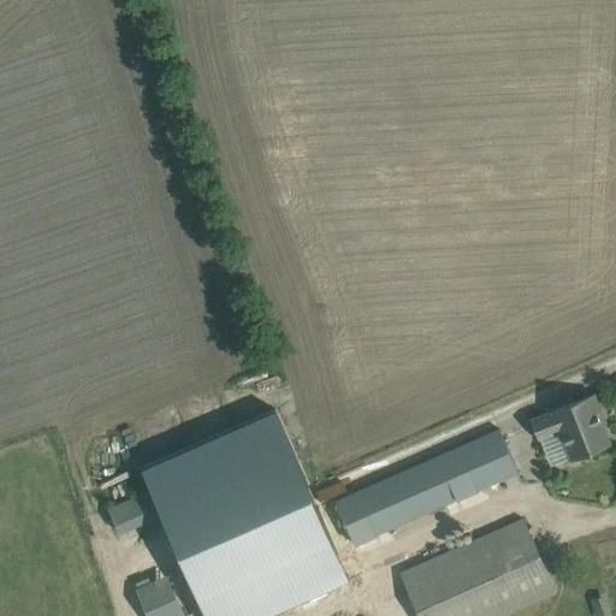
[(602,414),(593,394),(552,410),(531,419),(539,438),(560,430),(572,457),(609,443),(598,415),(602,414)]
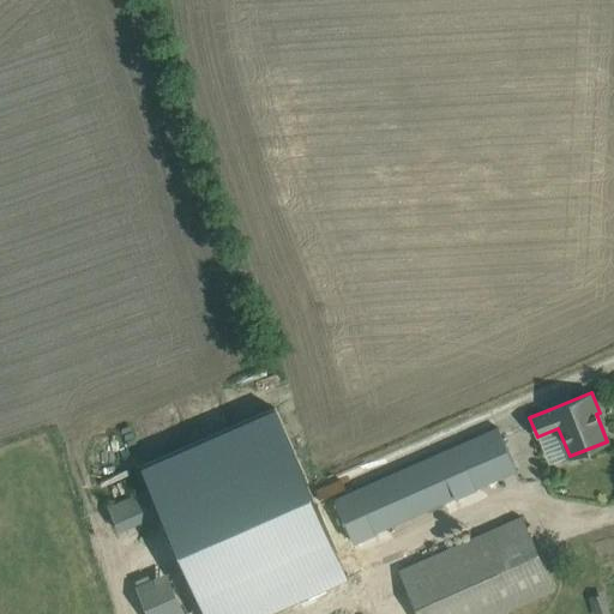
[(272,413),(138,470),(199,613),(269,613),(345,582),(272,413)]
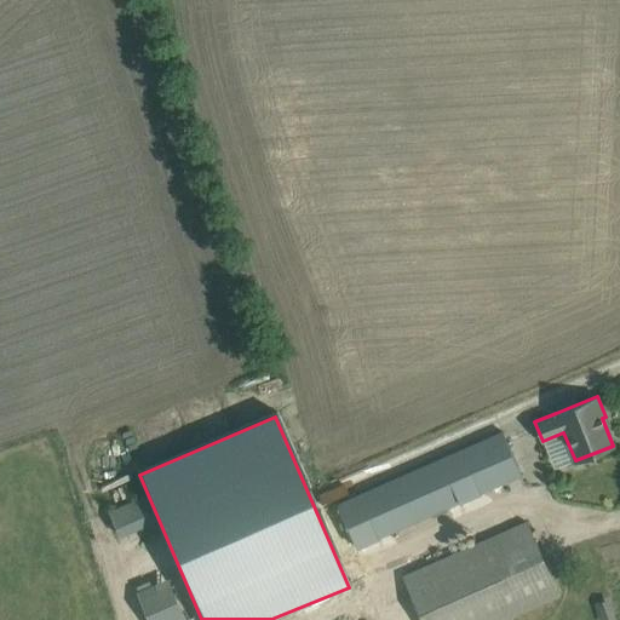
[(501,432),(340,504),(360,545),(521,475),(501,432)]
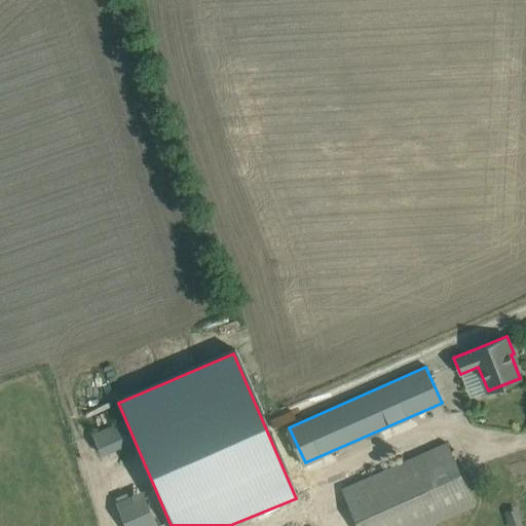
[(123,420),(92,435),(103,456),(134,442),(123,420)]
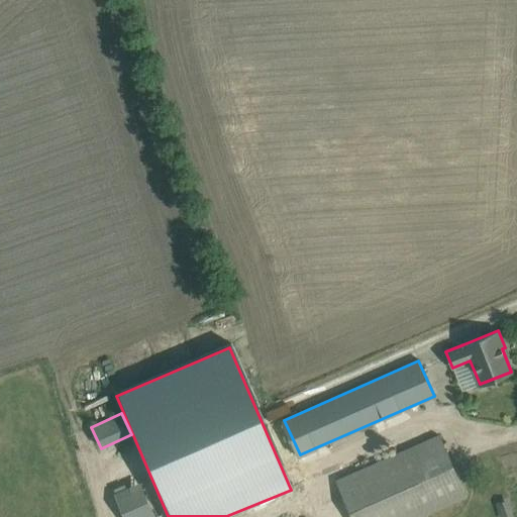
[(335,480),(351,516),(419,516),(466,497),(439,435),(420,443),(335,480)]
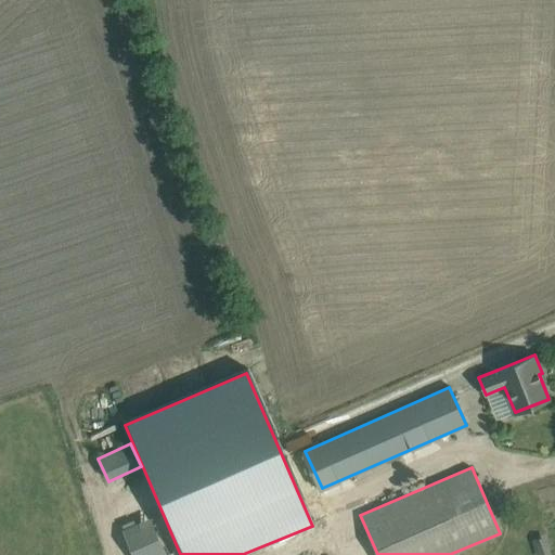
[(160,515),(123,531),(132,554),(168,554),(177,552),(160,515)]
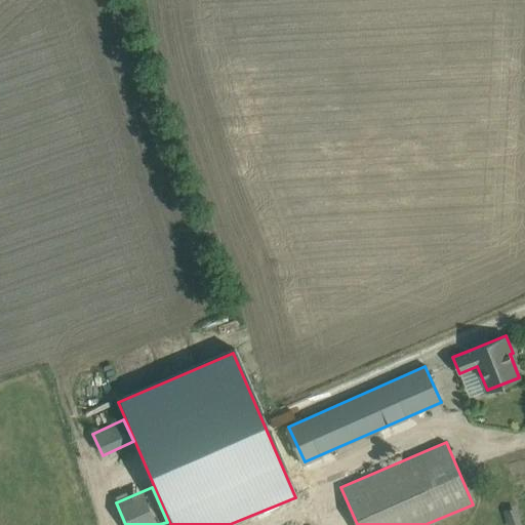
[(236,524),(271,524),(266,512),(237,524),(236,524)]
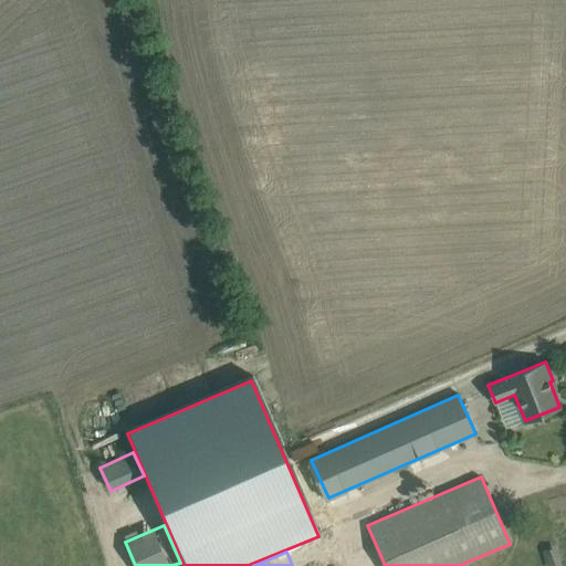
All buildings are outlined.
